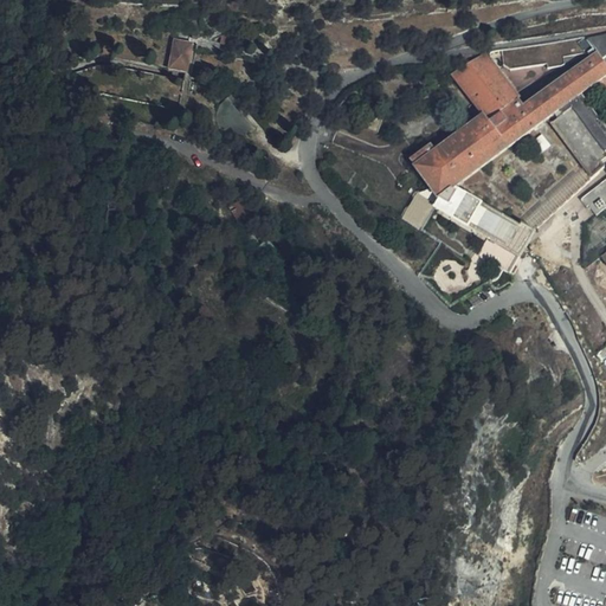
[(605,33),(599,33),(586,36),(597,50),(605,60),(605,59),(605,33)]
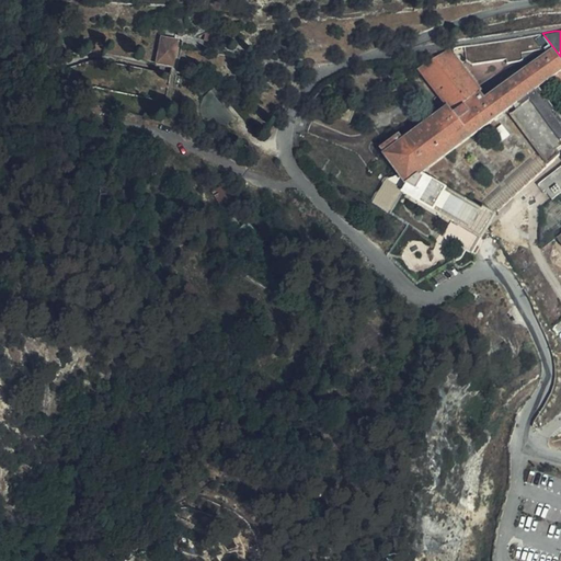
[(388,158),(398,171),(401,175),(408,184),(423,173),(501,115),(485,95),(460,64),(468,57),(473,63),(506,56),(507,61),(524,58),(523,53),(552,46),(542,33),(456,44),(420,68),(447,106),(403,138),(399,134),(379,147),(386,157),(388,158)]
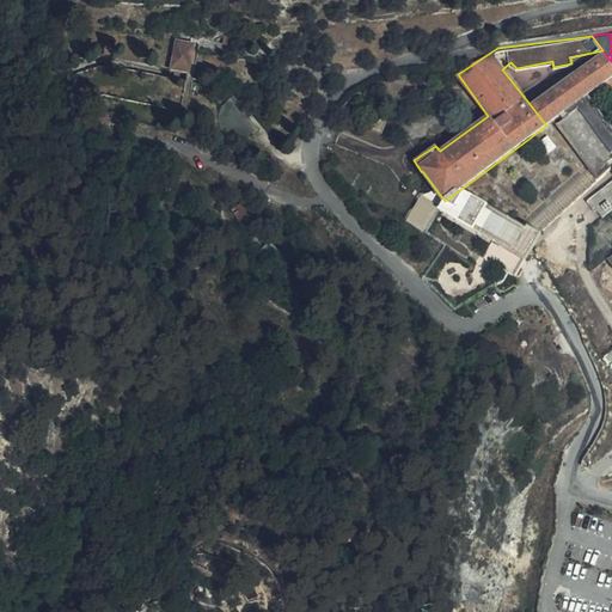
[(191,43),(172,40),(169,66),(188,69),(191,43)]
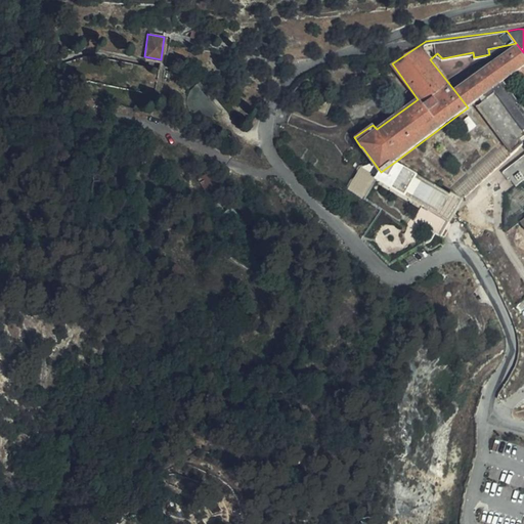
[(395,162),(381,172),(447,212),(453,214),(467,193),(510,153),(523,142),(520,138),(523,134),(523,110),(503,81),(523,64),(523,53),(523,52),(516,43),(453,89),(468,107),(473,102),(499,140),(443,192),(395,162)]
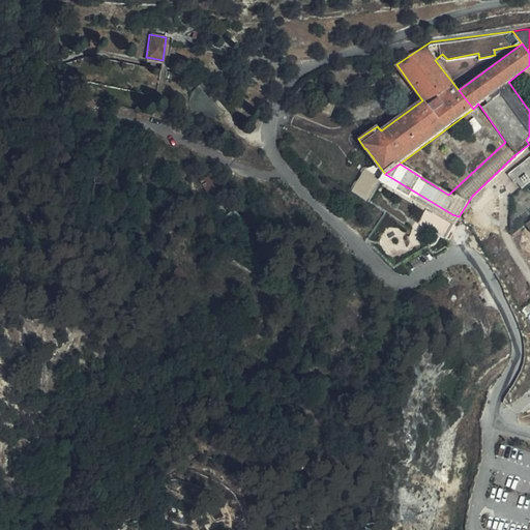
[(330,102),(332,96),(318,91),(315,102),(324,106),(330,102)]
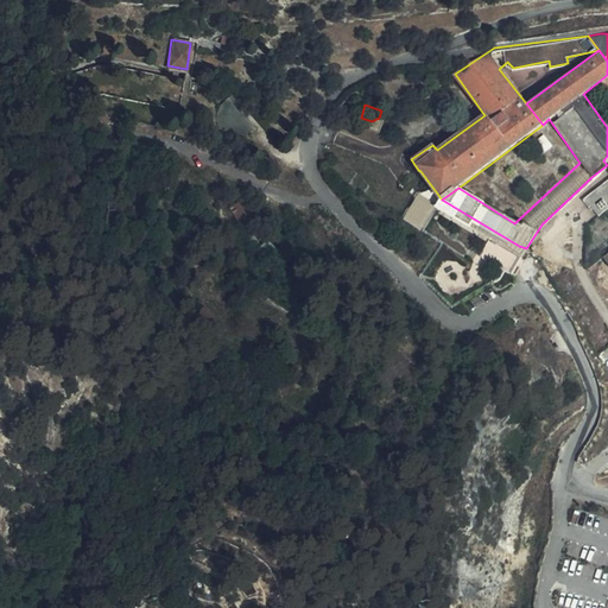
[(119,127),(120,120),(105,116),(103,122),(119,127)]
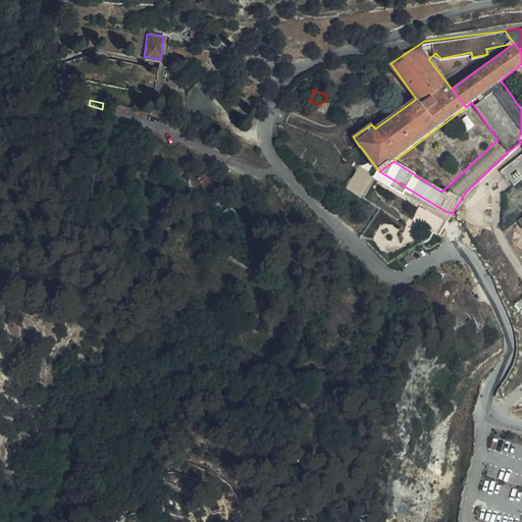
[(138,108),(115,103),(113,110),(135,117),(138,108)]
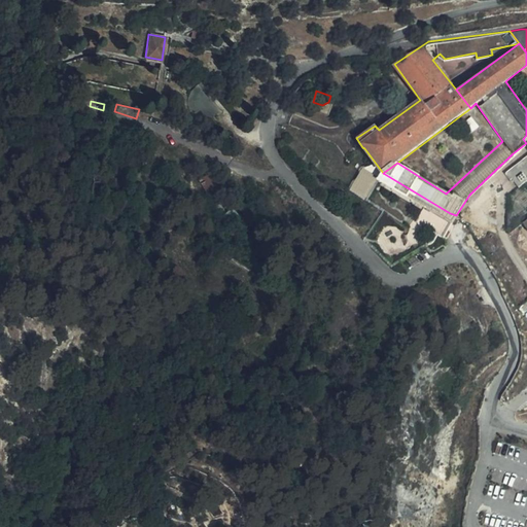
[(526,182),(526,181),(526,156),(504,174),(508,180),(511,179),(519,188),(526,182)]
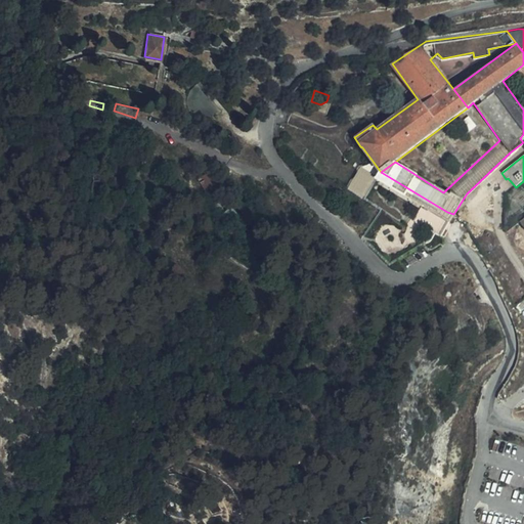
[(372,160),(363,167),(365,169),(375,164),(372,160)]
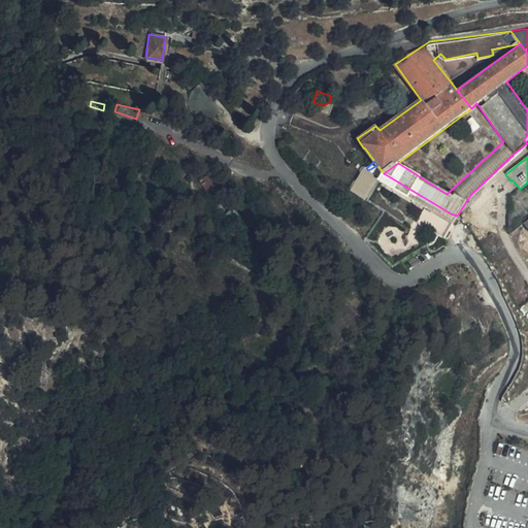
[(381,179),(421,206),(451,225),(452,223),(457,216),(451,213),(384,173),(381,179)]
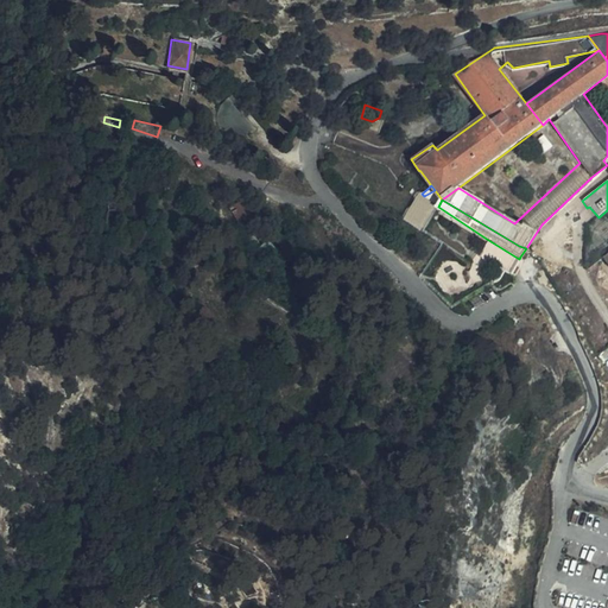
[(227,207),(240,228),(247,223),(249,221),(238,201),(227,207)]
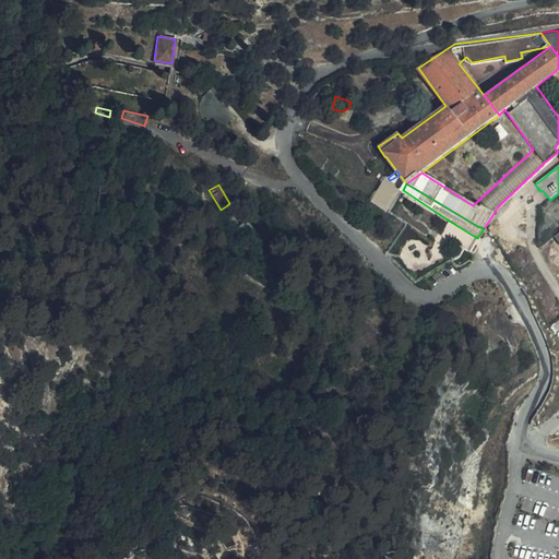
[(558,193),(550,200),(535,213),(556,238),(558,241),(558,193)]
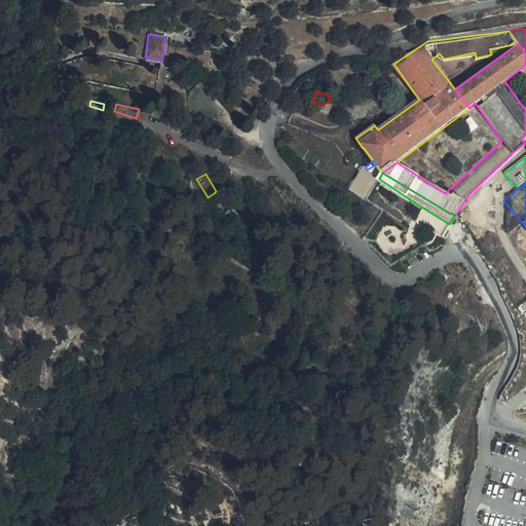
[(214,193),(208,197),(217,214),(223,210),(214,193)]
